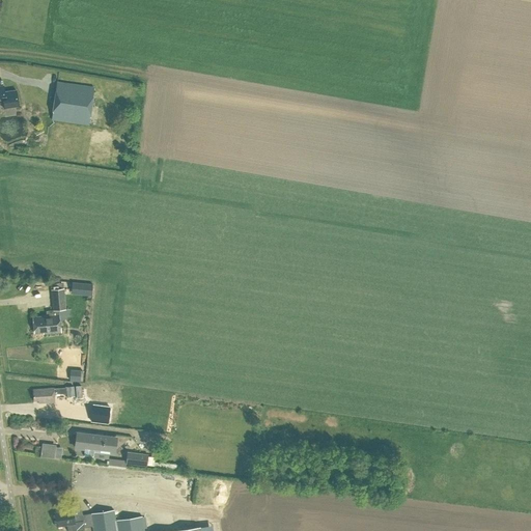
[(53,118),(89,122),(93,85),(57,81),(53,118)]
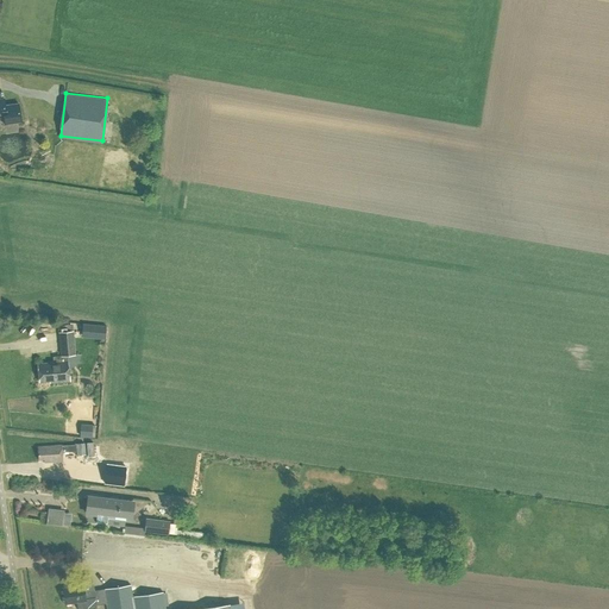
[(0,117),(4,117),(5,126),(22,124),(19,104),(6,105),(5,98),(0,98),(0,117)]
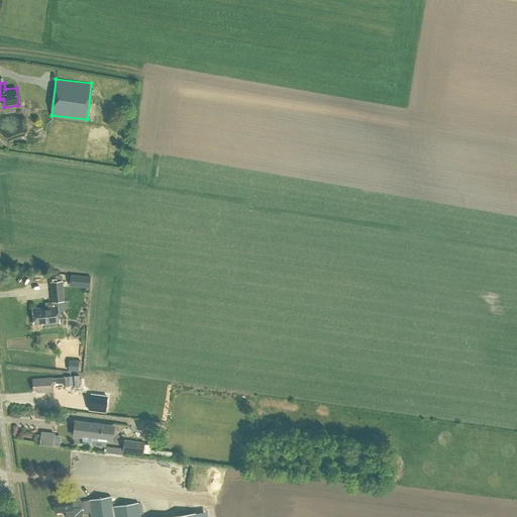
[(188,140),(189,134),(173,132),(172,138),(188,140)]
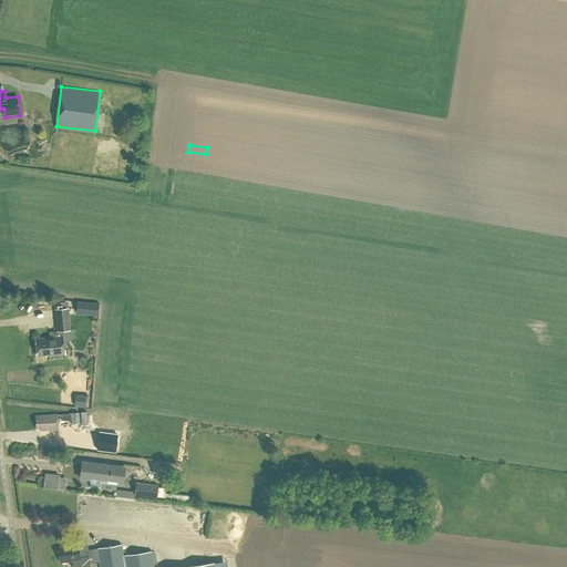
[(76,301),(75,310),(98,311),(99,303),(76,301)]
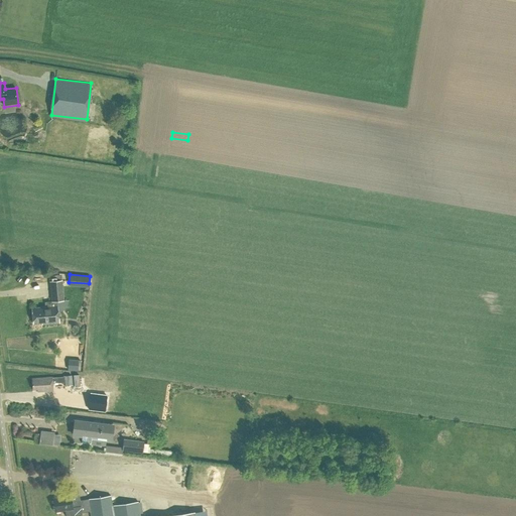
[(41,323),(41,325),(58,323),(56,301),(63,300),(61,280),(48,281),(50,302),(44,302),(45,306),(31,308),(33,324),(41,323)]
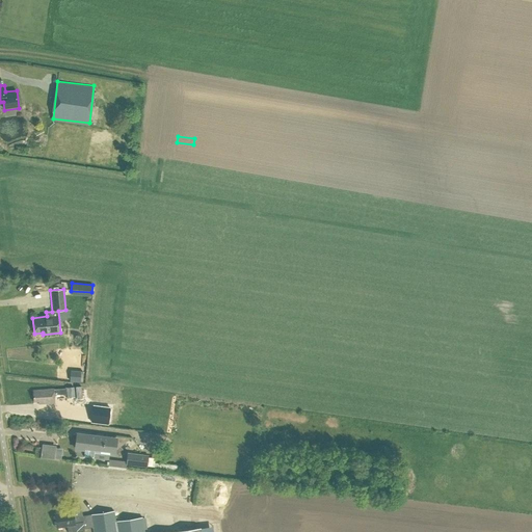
[(70,371),(69,381),(79,382),(80,372),(70,371)]
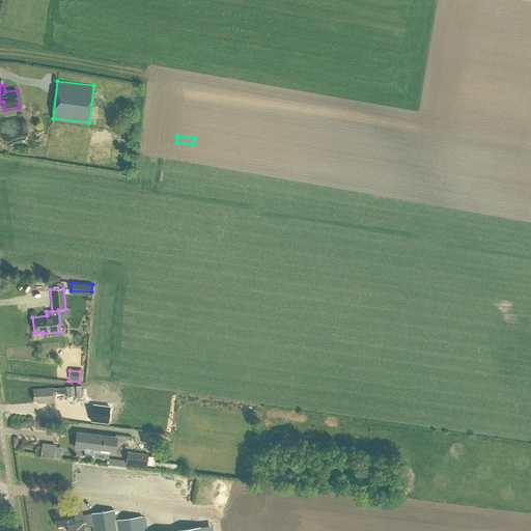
[(65,387),(66,397),(75,396),(74,386),(65,387)]
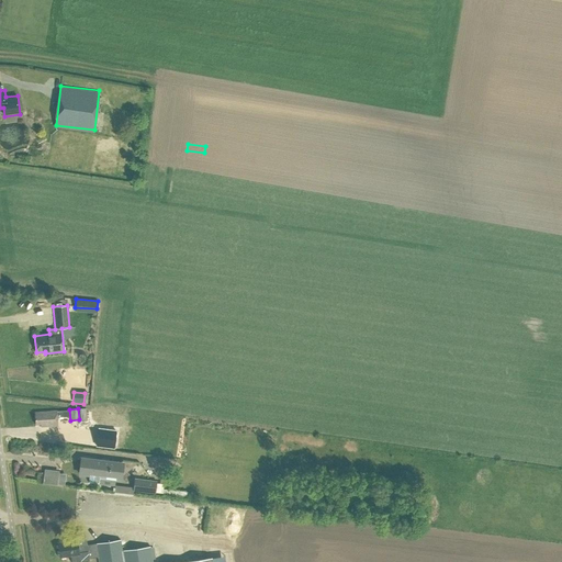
[(41,424),(41,427),(57,426),(57,417),(69,416),(69,409),(56,411),(34,412),(35,424),(41,424)]
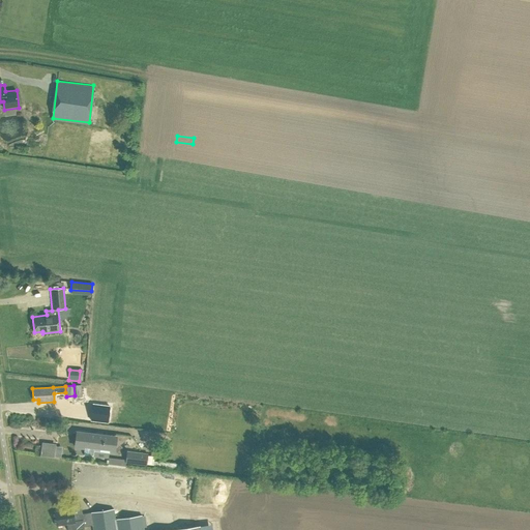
[(93,404),(91,420),(108,422),(110,407),(93,404)]
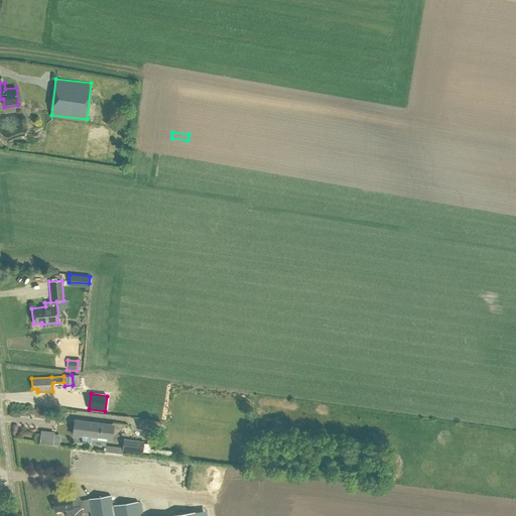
[(82,435),(82,442),(105,445),(106,438),(111,439),(113,426),(74,421),(73,434),(82,435)]
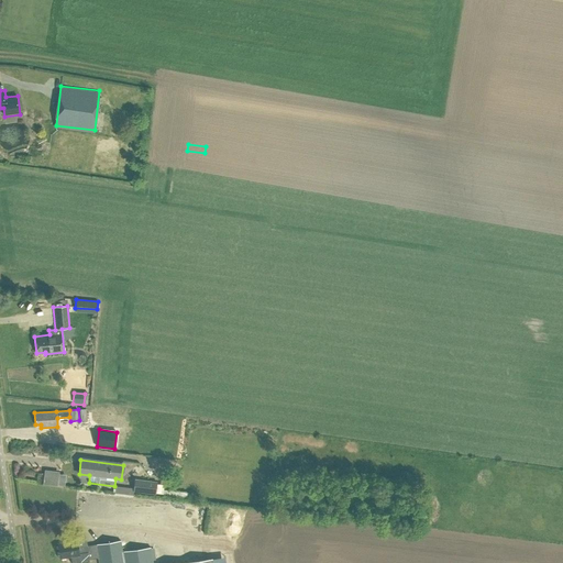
[(116,494),(134,496),(134,493),(157,495),(158,483),(136,479),(135,489),(117,487),(116,494)]
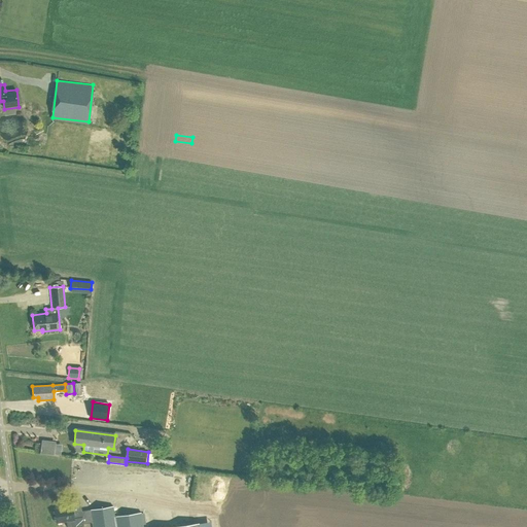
[(67,521),(67,526),(72,526),(83,525),(82,524),(92,522),(92,526),(148,526),(148,525),(147,518),(142,519),(141,513),(114,516),(113,505),(73,513),(72,505),(54,508),(56,523),(67,521)]
